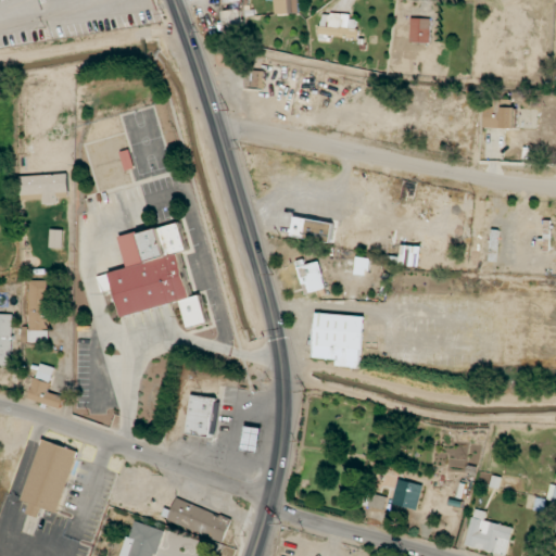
[(273,0),(275,14),(299,13),(298,0),(273,0)]
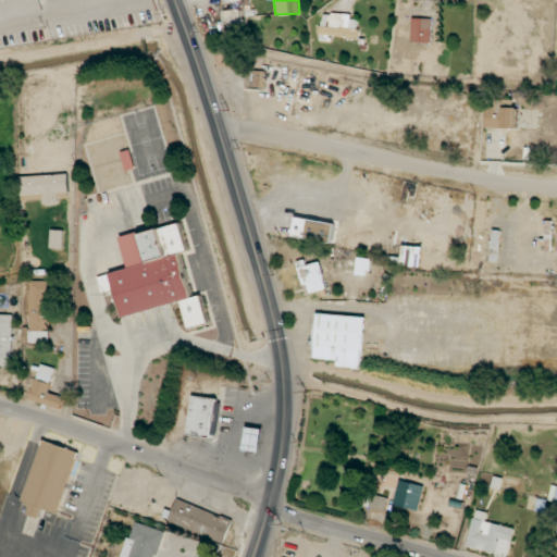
[(224,11),(224,38),(245,38),(246,20),(240,20),(240,11),(224,11)]
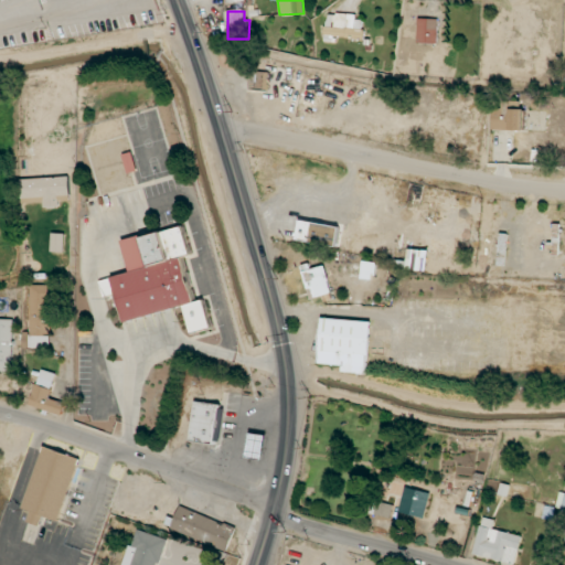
[(362,38),(363,16),(326,14),(324,36),(362,38)]
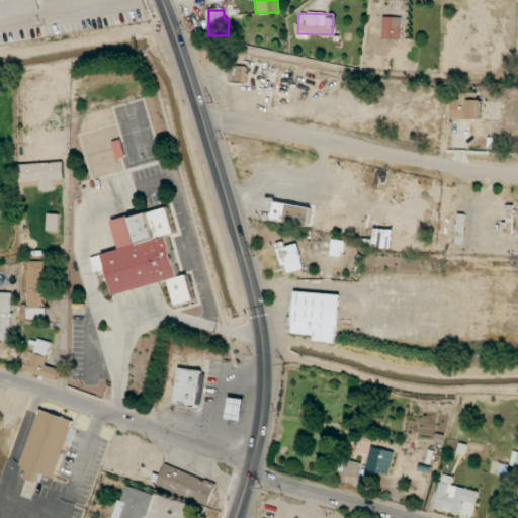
[(401,39),(402,18),(383,17),(382,39),(401,39)]
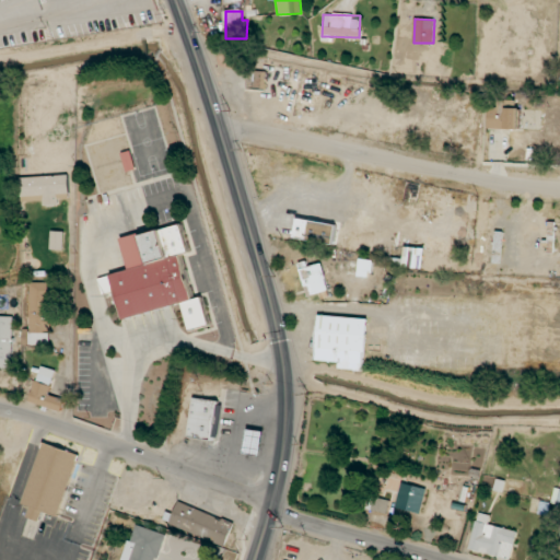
[(520,129),(520,108),(489,107),(488,129),(520,129)]
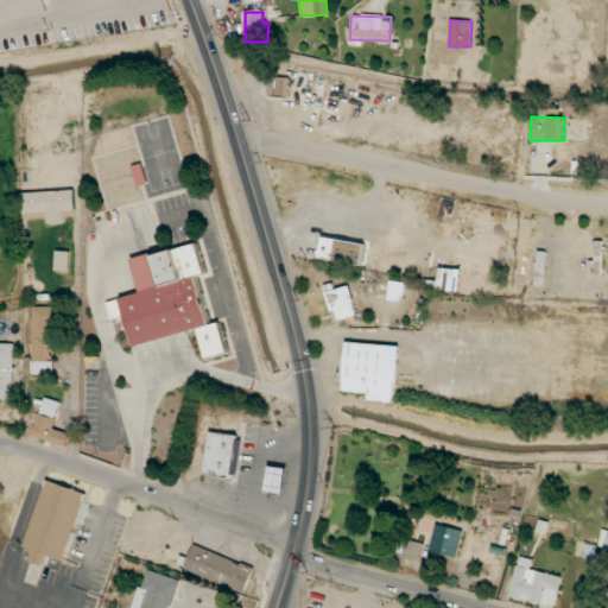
[(75,190),(23,192),(23,214),(33,214),(33,215),(48,215),(49,223),(67,222),(67,215),(76,215),(75,190)]
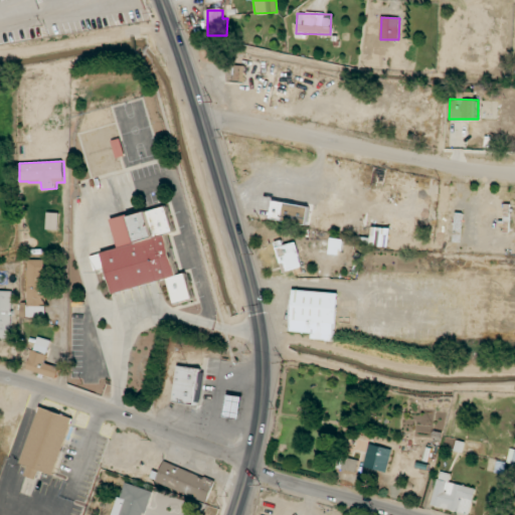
[(269,218),(273,200),(313,208),(307,224),(269,218)]
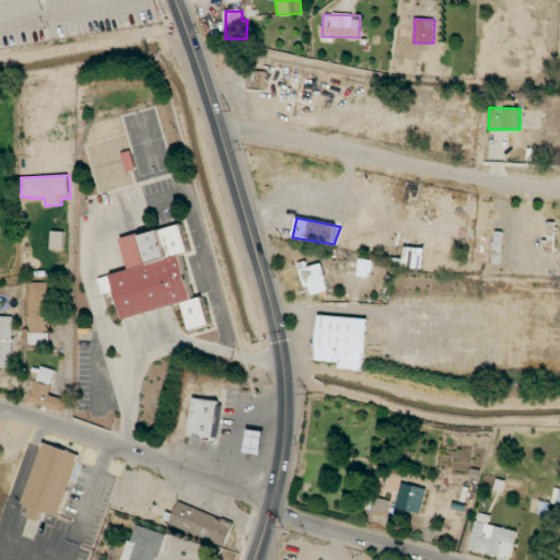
[(123,319),(111,276),(130,270),(123,238),(181,224),(189,252),(178,259),(194,302),(202,296),(210,325),(187,331),(183,305),(123,319)]
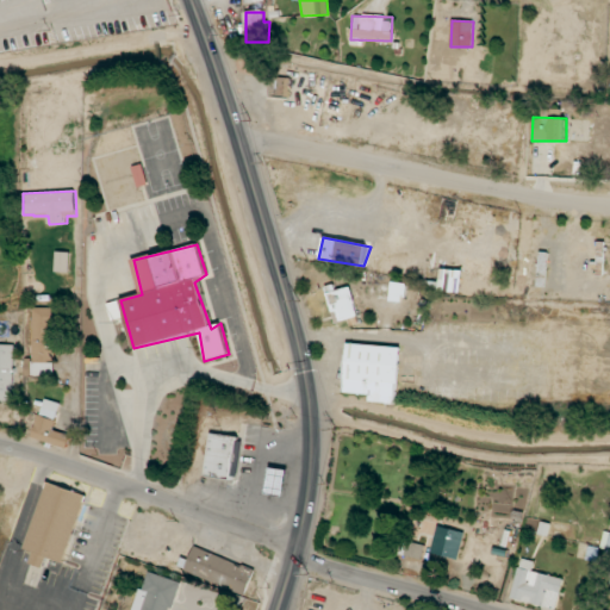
[(56,272),(69,273),(70,253),(56,251),(56,272)]
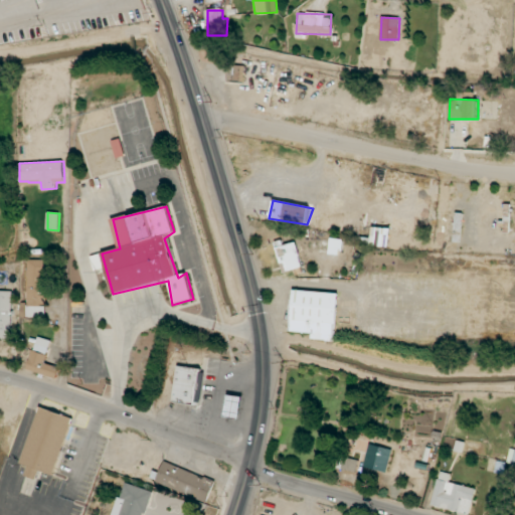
[(371,246),(389,247),(390,228),(372,227),(371,246)]
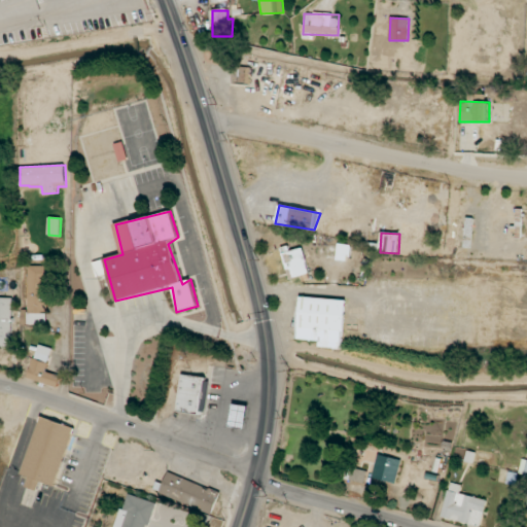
[(282,251),(288,277),(309,272),(303,246),(282,251)]
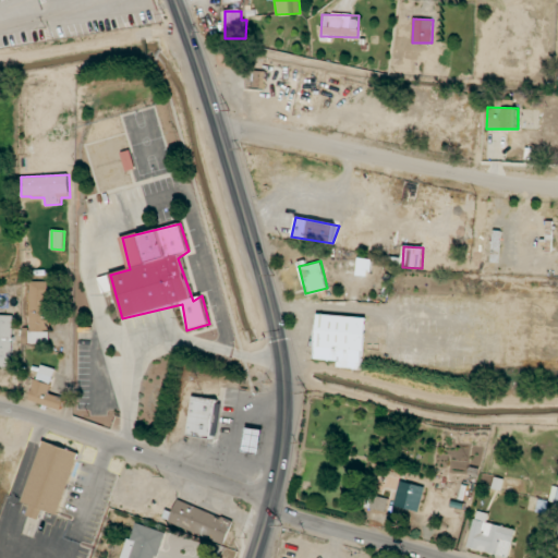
[(29,328),(23,328),(23,343),(48,344),(49,304),(53,304),(53,282),(31,281),(29,328)]
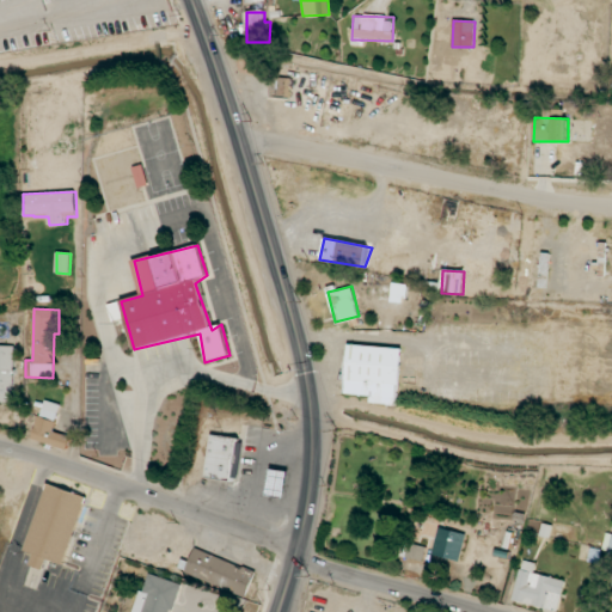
[(341,399),(348,344),(403,353),(398,407),(341,399)]
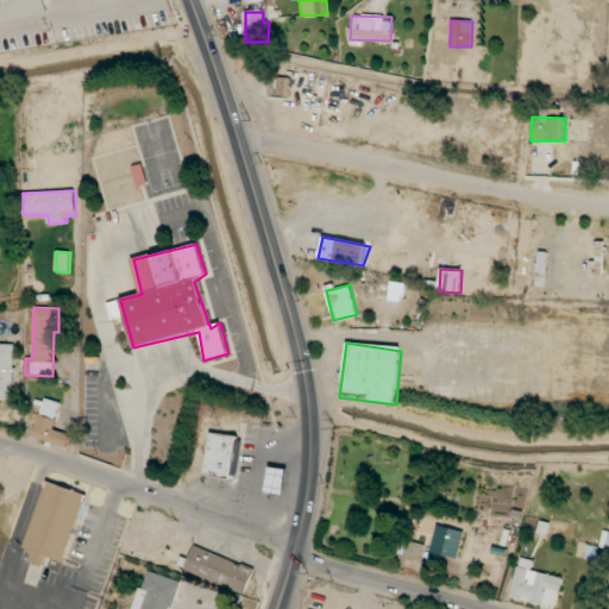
[(14,345),(0,344),(0,400),(13,400),(14,345)]
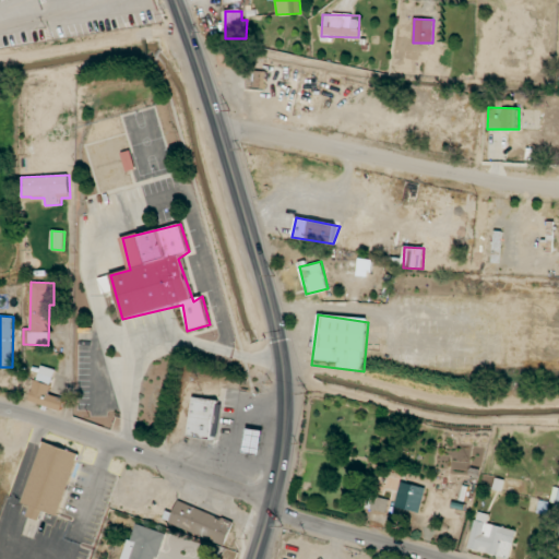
[(56,370),(40,366),(30,402),(62,411),(66,399),(48,394),(56,370)]
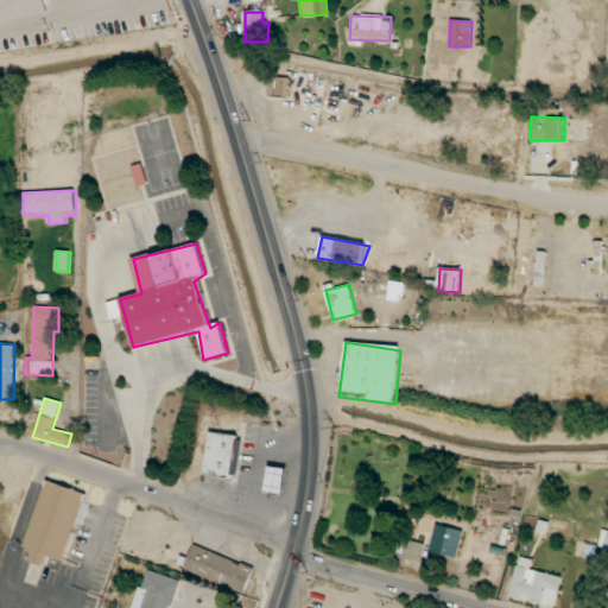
[(200,476),(207,428),(240,434),(233,481),(200,476)]
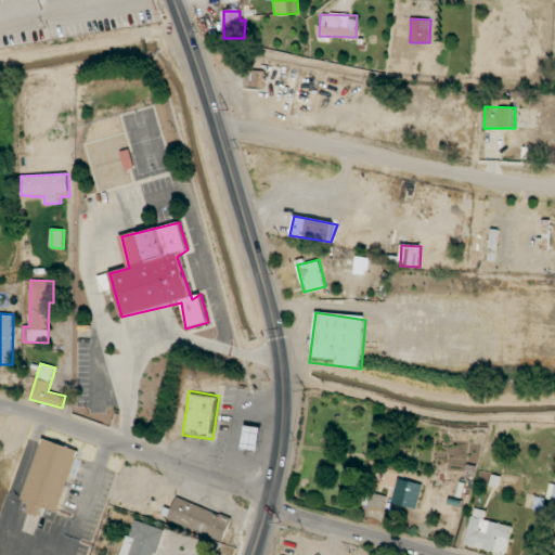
[(258,450),(260,427),(245,426),(243,449),(258,450)]
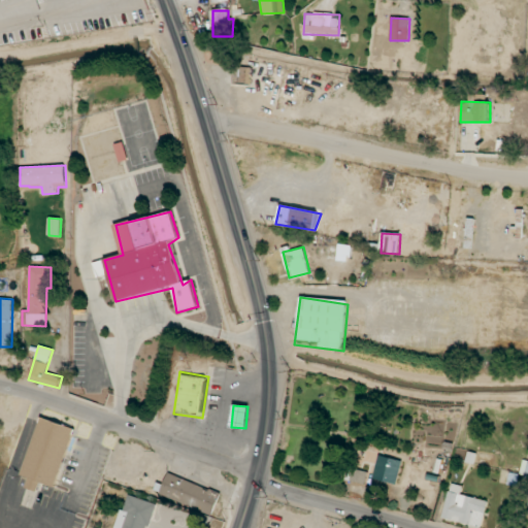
[(36,491),(26,487),(29,480),(20,477),(41,417),(75,429),(58,487),(42,484),(36,491)]
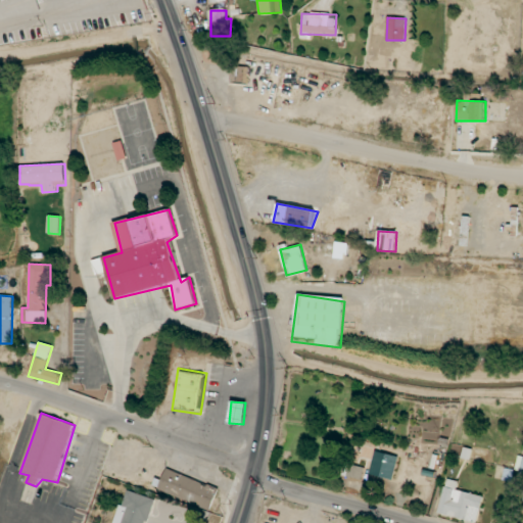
[(369,472),(392,479),(398,457),(375,450),(369,472)]
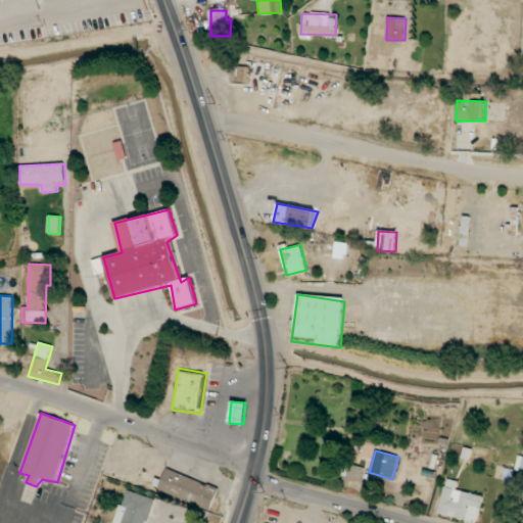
[(364,466),(343,464),(342,476),(363,478),(364,466)]
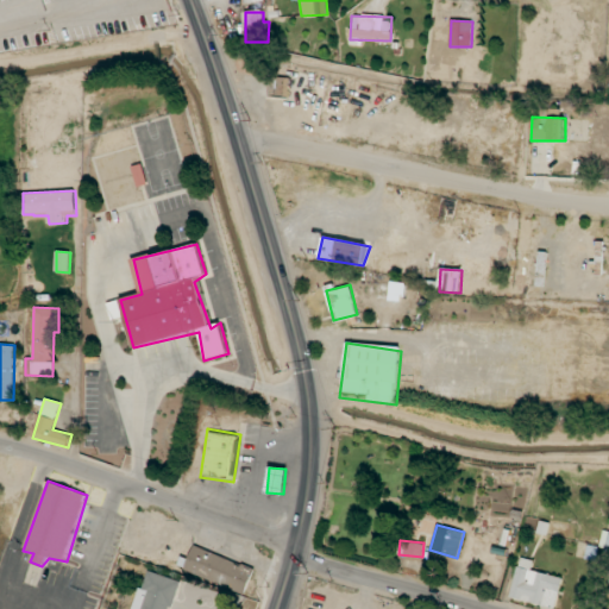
[(201,573),(243,592),(253,569),(194,546),(184,567),(201,573)]
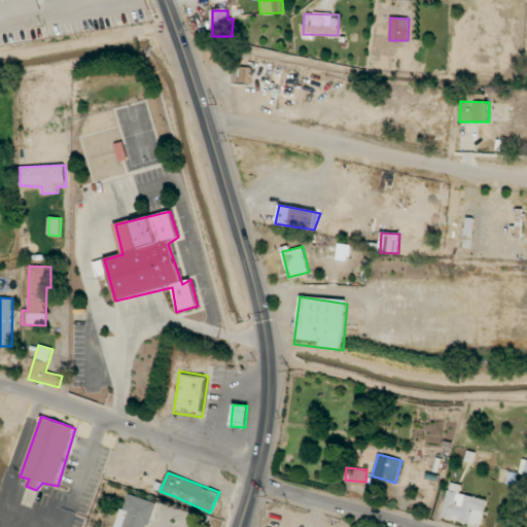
[(487,500),(460,493),(462,486),(451,483),(442,516),(480,526),(487,500)]
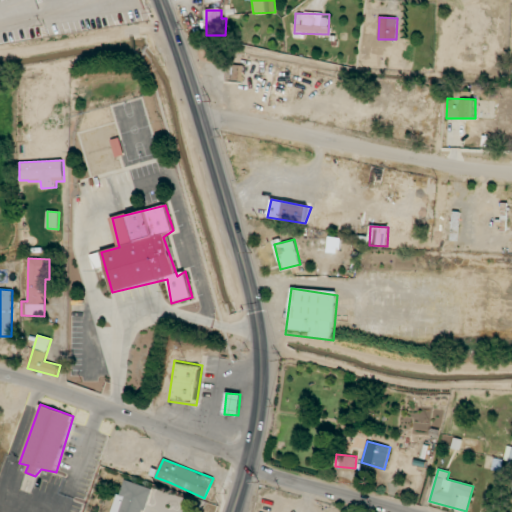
[(144,511),(151,488),(123,480),(115,511),(116,511),(144,511)]
